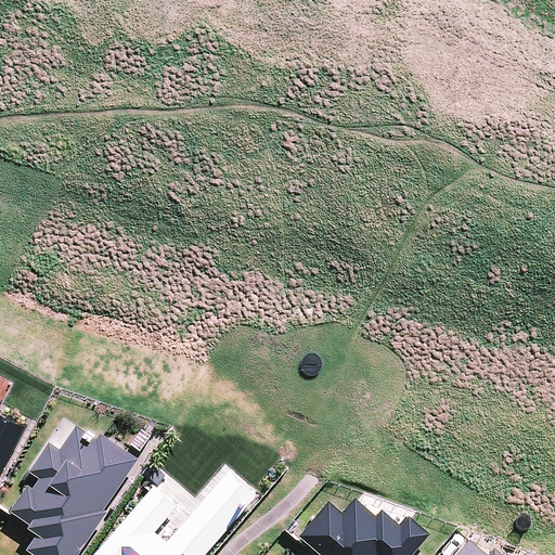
[(0,483),(29,428),(0,413),(0,483)]
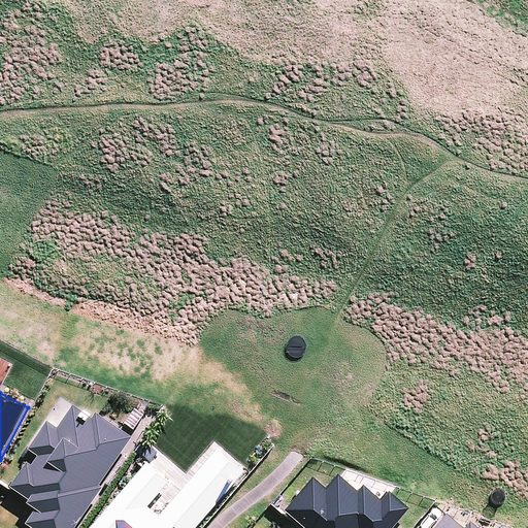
[(102,486),(135,437),(99,413),(96,418),(76,405),(61,428),(51,421),(31,450),(41,457),(35,466),(30,462),(12,488),(15,489),(32,500),(30,503),(39,509),(29,524),(34,527),(77,527),(105,488),(102,486)]
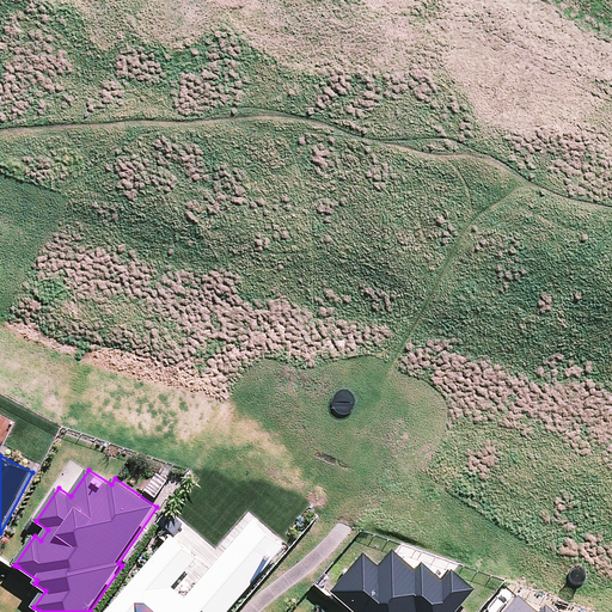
[(173,497),(187,478),(172,470),(160,489),(173,497)]
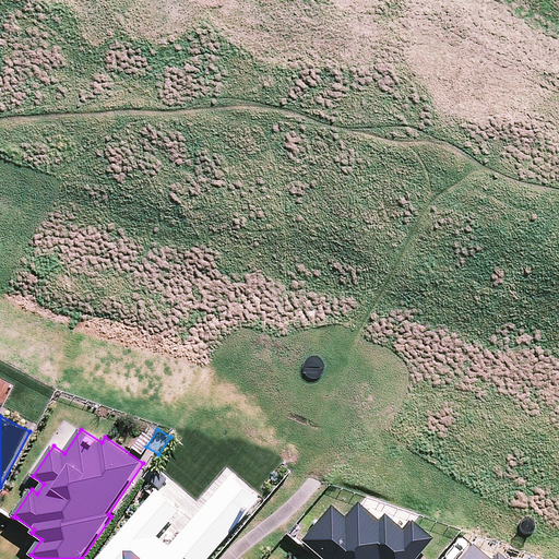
[(205,558),(260,497),(233,471),(169,543),(158,533),(181,506),(157,487),(94,558),(205,558)]
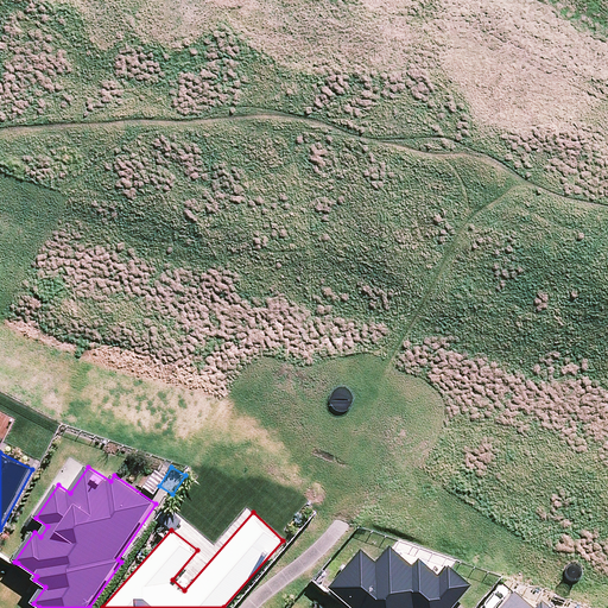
[(361,548),(328,586),(353,607),(450,607),(472,584),(449,565),(439,575),(419,557),(412,564),(390,545),(375,561),(361,548)]
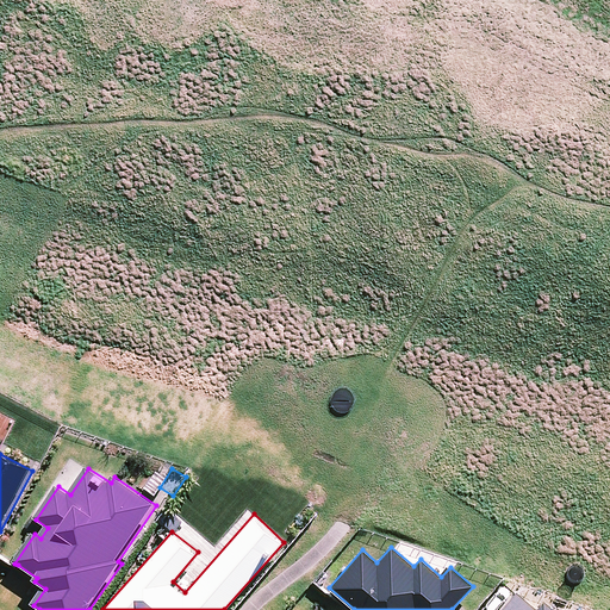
[(553,609),(543,602),(536,609),(517,592),(500,609),(553,609)]
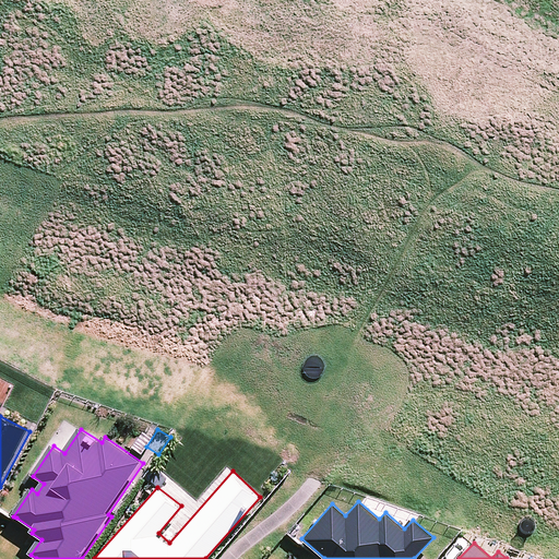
All buildings are outlined.
